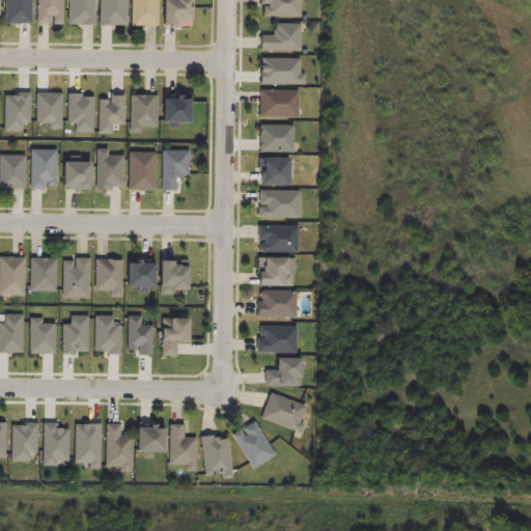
[(5,0),(5,25),(32,25),(32,0),(5,0)]
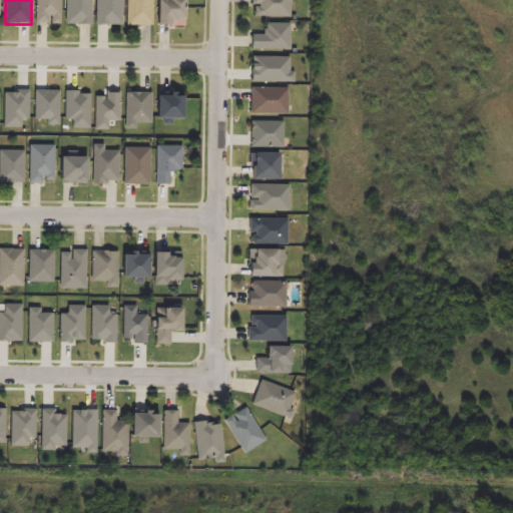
[(35,0),(35,22),(49,23),(49,16),(52,16),(52,23),(61,23),(61,0),(35,0)]
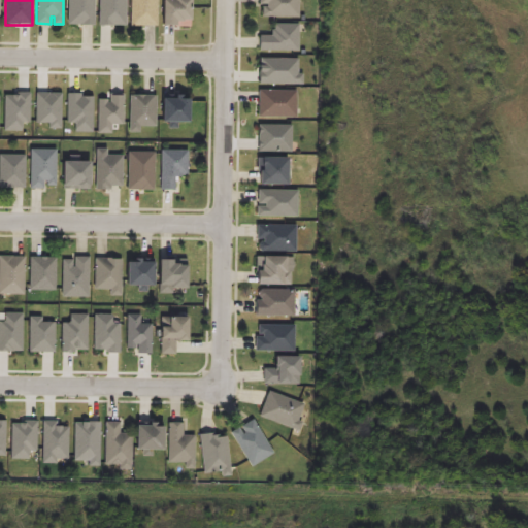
[(68,0),(68,26),(94,26),(94,0),(68,0)]
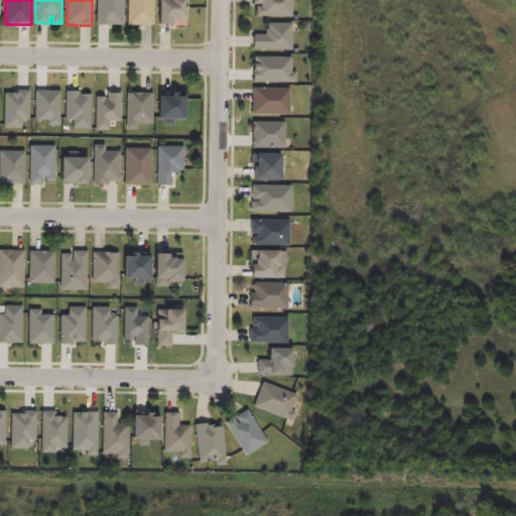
[(97,0),(97,25),(122,25),(122,0),(97,0)]
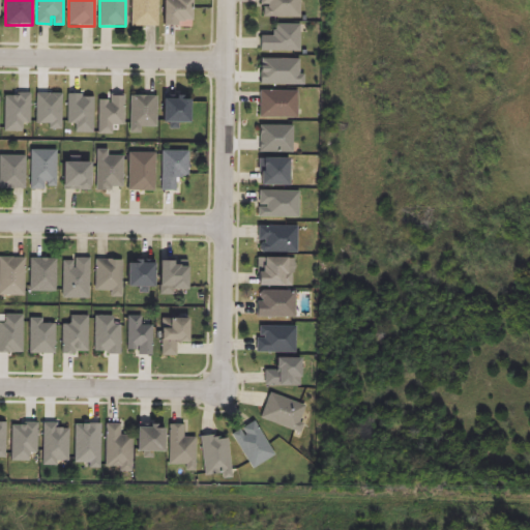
[(131,0),(131,25),(158,25),(158,0),(131,0)]
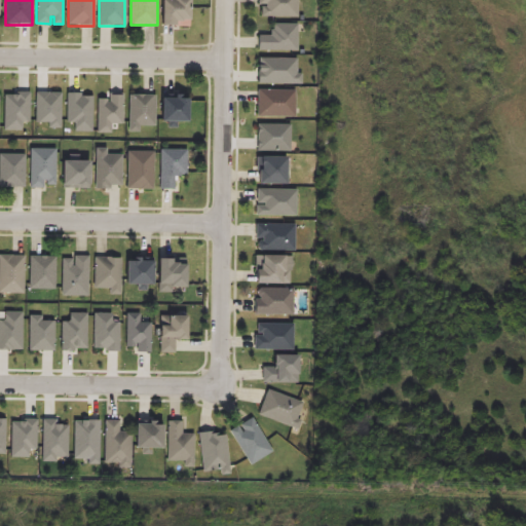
[(163,28),(177,28),(177,22),(191,22),(190,0),(174,0),(174,2),(162,2),(163,28)]
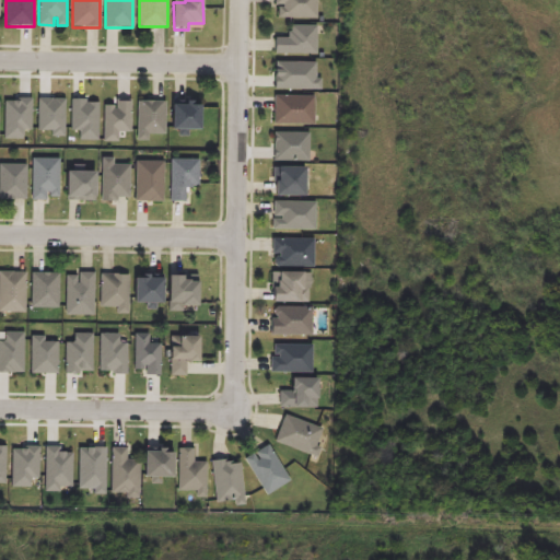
[(275,0),(275,4),(283,4),(283,7),(279,7),(278,18),(317,19),(317,0),(275,0)]
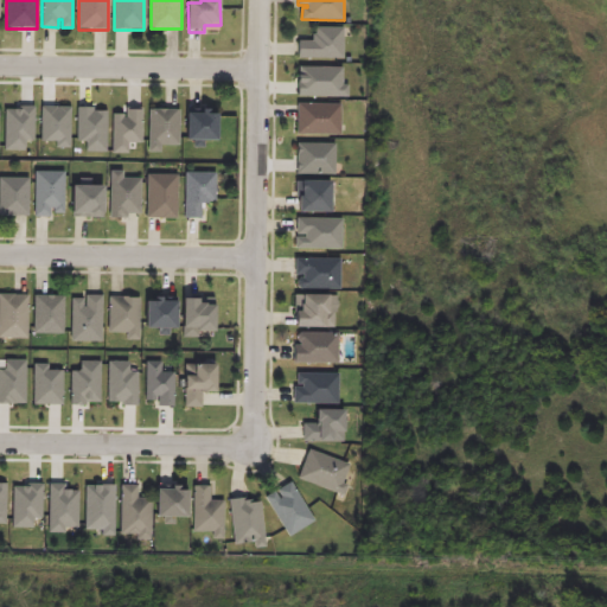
[(315,26),(315,34),(312,34),(312,40),(298,40),(298,56),(343,57),(343,27),(315,26)]
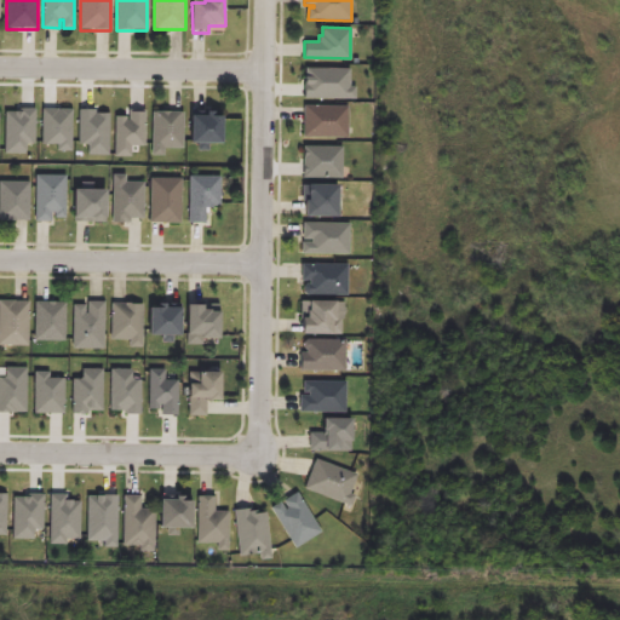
[(303,99),(303,69),(352,70),(352,99),(303,99)]
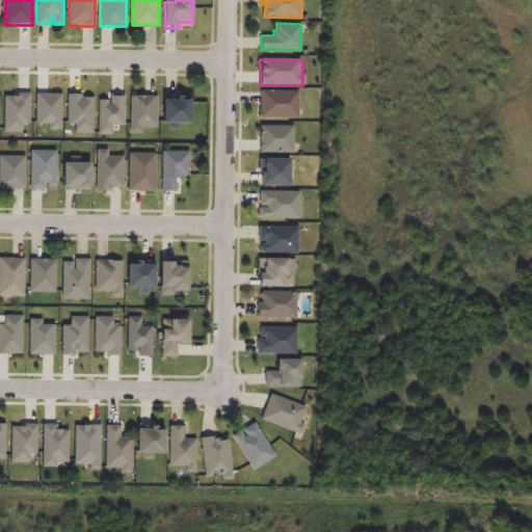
[(261,90),(260,116),(297,117),(298,90),(261,90)]
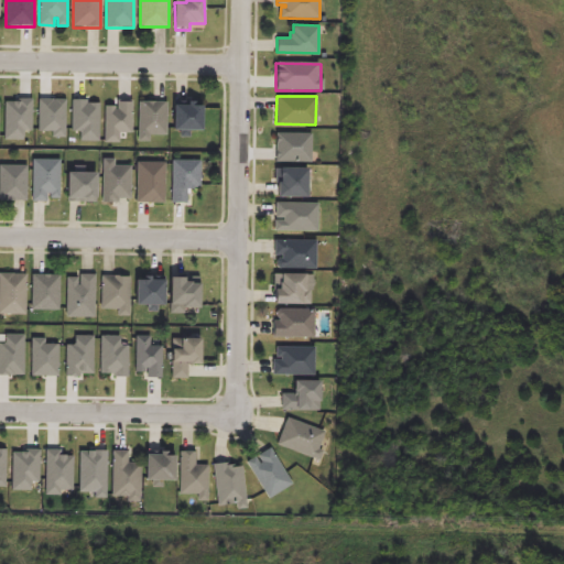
[(3,104),(17,104),(17,99),(30,99),(30,132),(22,132),(22,141),(3,141),(3,104)]
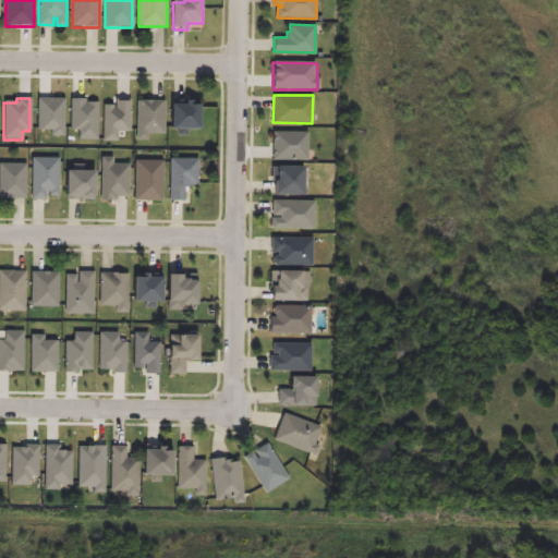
[(37,100),(64,100),(64,138),(51,138),(51,129),(37,129),(37,100)]
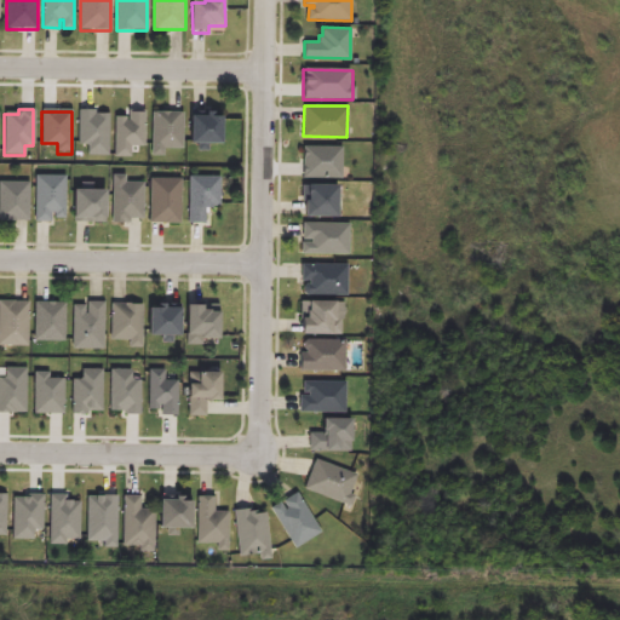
[(78,112),(93,112),(93,116),(109,116),(109,154),(87,154),(87,142),(78,142),(78,112)]
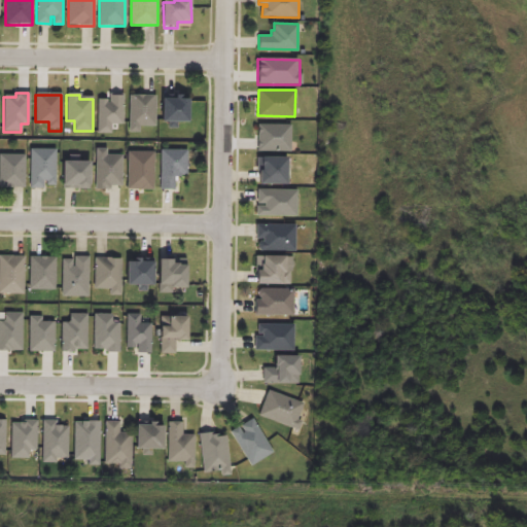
[(100,130),(111,130),(111,124),(124,124),(124,95),(111,95),(111,100),(99,100),(100,130)]
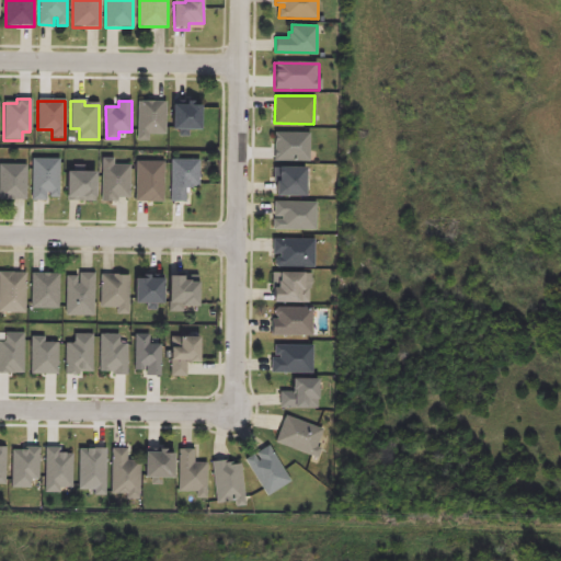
[(139,136),(167,136),(168,101),(139,101),(139,136)]
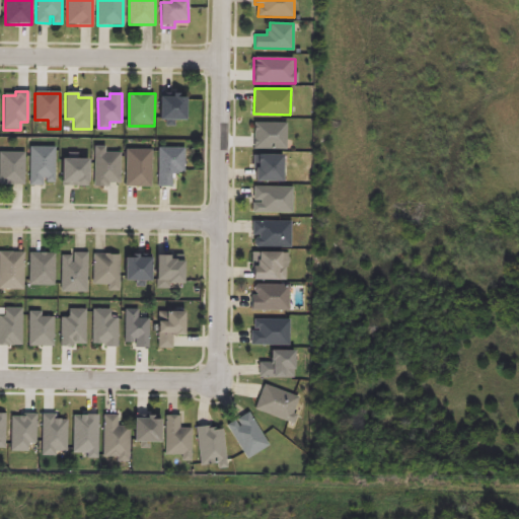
[(160,126),(187,126),(188,97),(175,97),(175,100),(160,100),(160,126)]
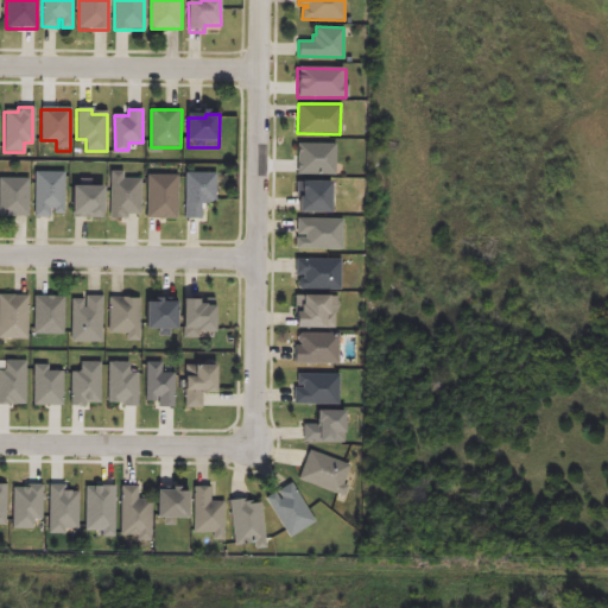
[(297,144),(297,175),(336,175),(336,144),(297,144)]
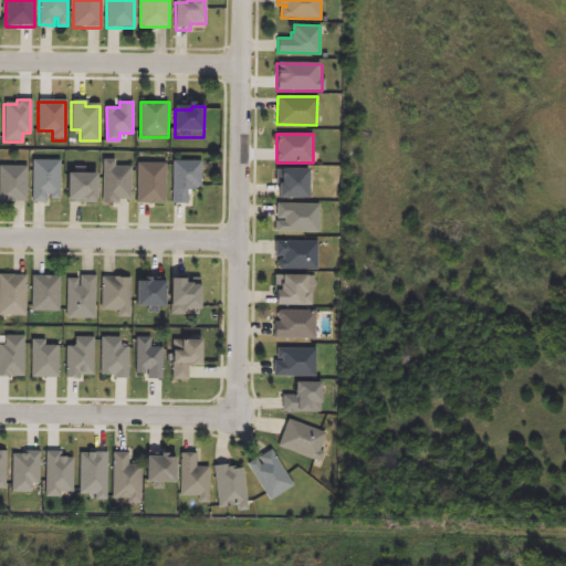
[(104,160),(117,160),(117,167),(130,167),(130,200),(118,199),(118,206),(104,206),(104,160)]
